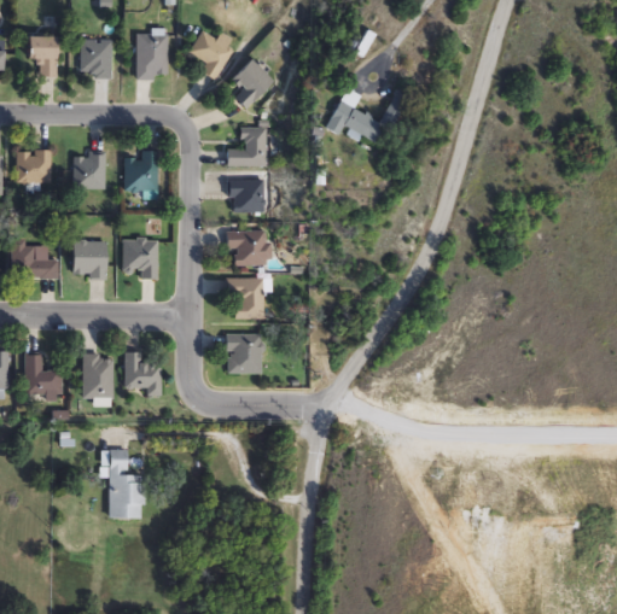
[(379,33),(371,58),(356,53),(365,29),(379,33)]
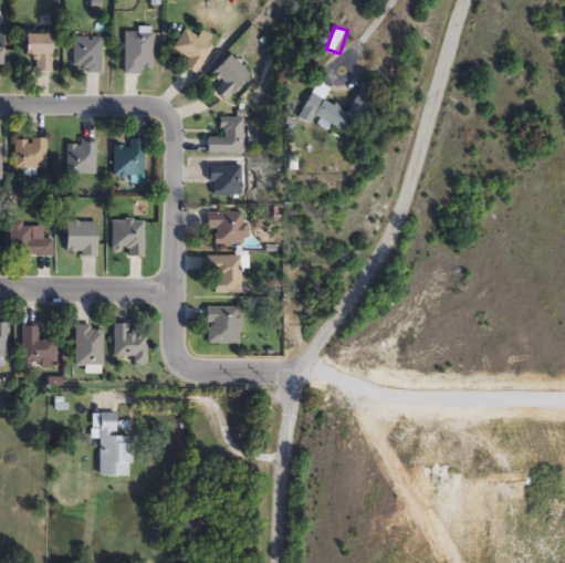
[(165,72),(133,72),(133,29),(165,29),(165,72)]
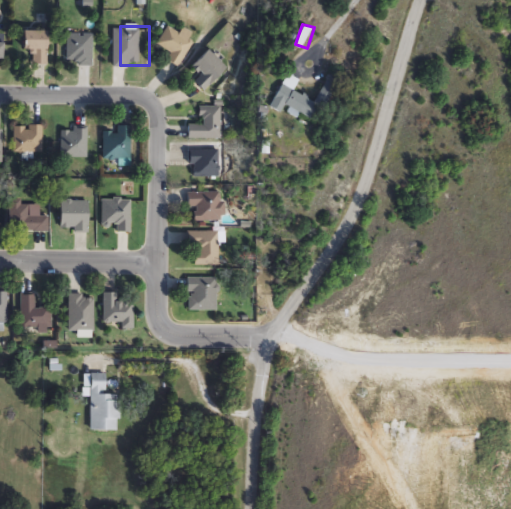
[(196,38),(200,39),(191,66),(177,62),(180,50),(165,45),(171,26),(186,30),(187,27),(199,31),(196,38)]
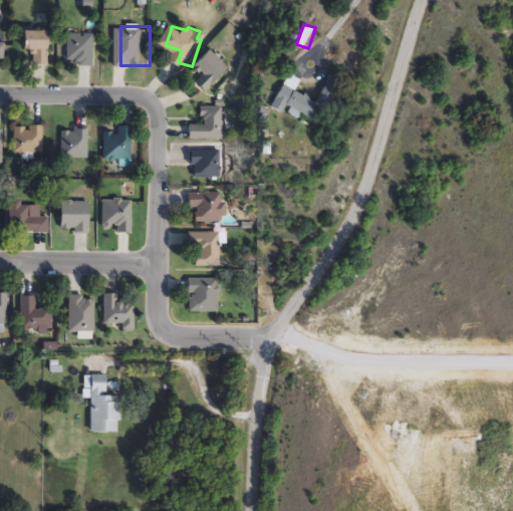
[(33,48),(18,48),(18,29),(48,29),(49,63),(34,63),(33,48)]
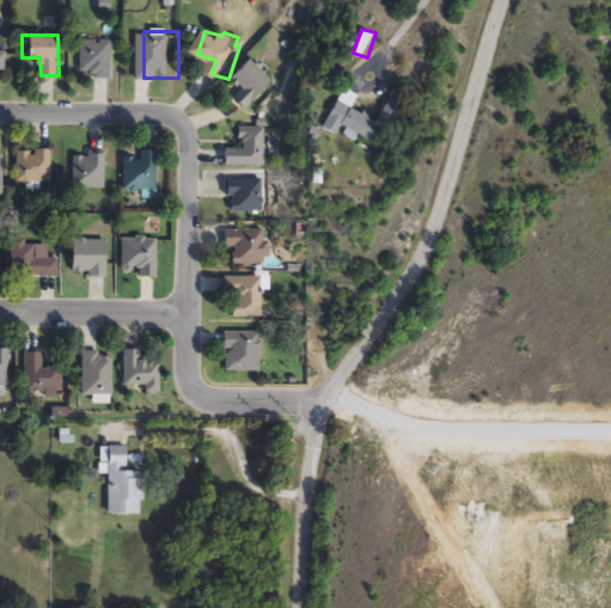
[(116,74),(78,74),(78,38),(116,38),(116,74)]
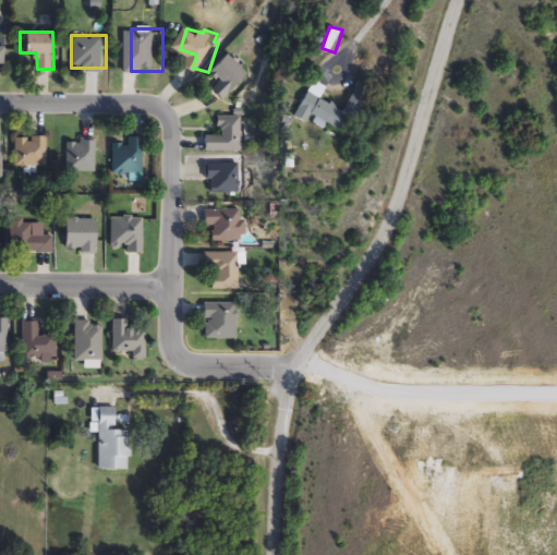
[(222,94),(231,81),(217,72),(229,52),(253,69),(233,100),(222,94)]
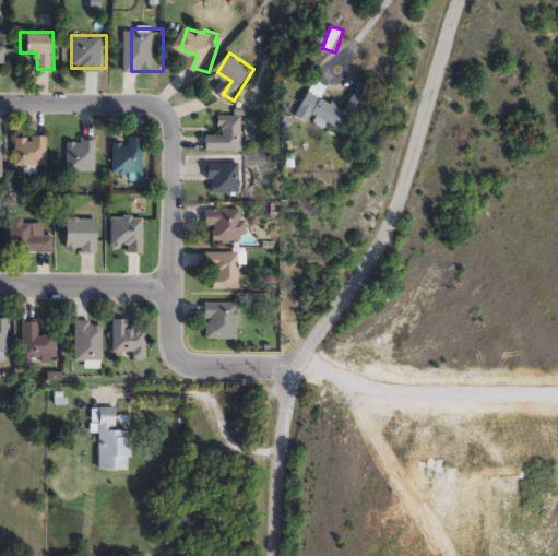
[(296,117),(313,80),(329,86),(322,101),(346,111),(339,127),(311,114),(308,122),(296,117)]
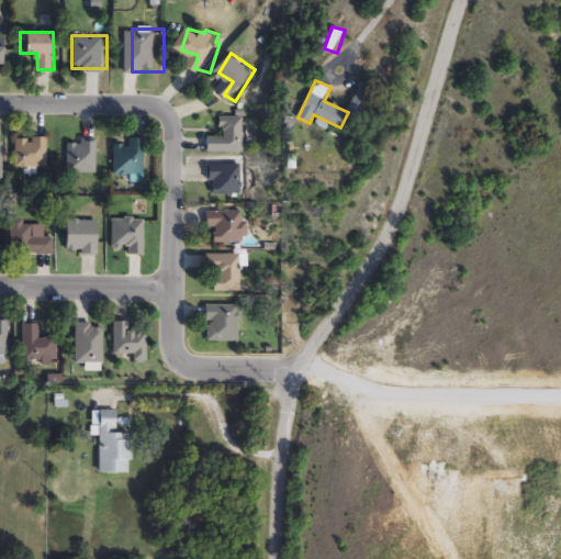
[(249,152),(209,152),(209,136),(227,136),(227,115),(250,116),(249,152)]
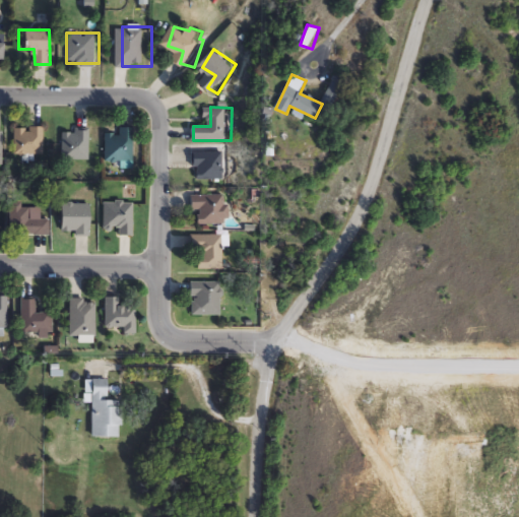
[(46,126),(46,153),(13,153),(13,126),(46,126)]
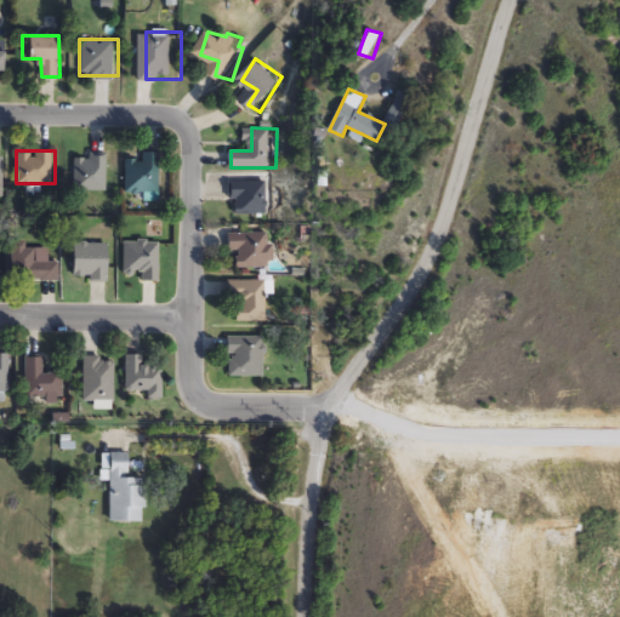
[(164,192),(125,192),(125,159),(144,159),(144,152),(164,152),(164,192)]
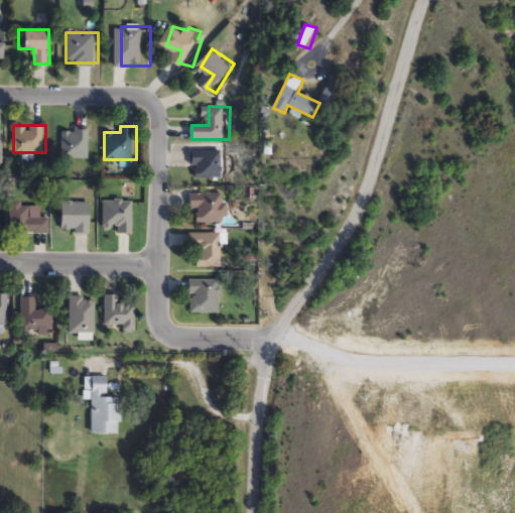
[(90,127),(90,156),(61,156),(61,127),(90,127)]
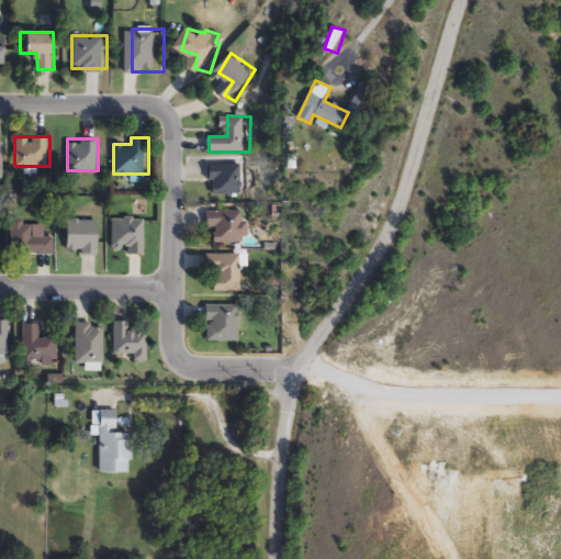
[(209,164),(243,164),(243,192),(209,192),(209,164)]
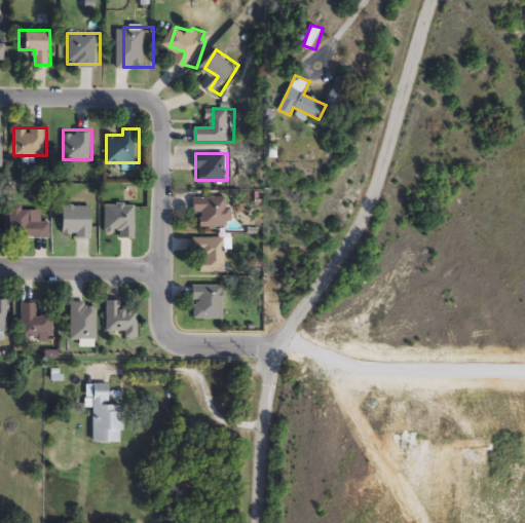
[(229,196),(229,225),(196,225),(196,213),(192,213),(192,196),(229,196)]
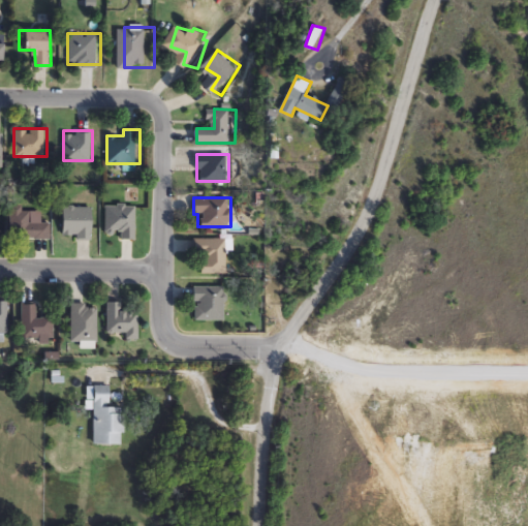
[(94,237),(61,237),(61,206),(94,206),(94,237)]
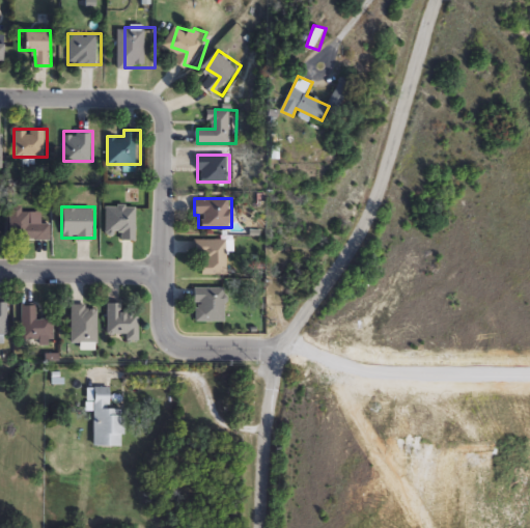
[(137,239),(107,239),(107,206),(137,206),(137,239)]
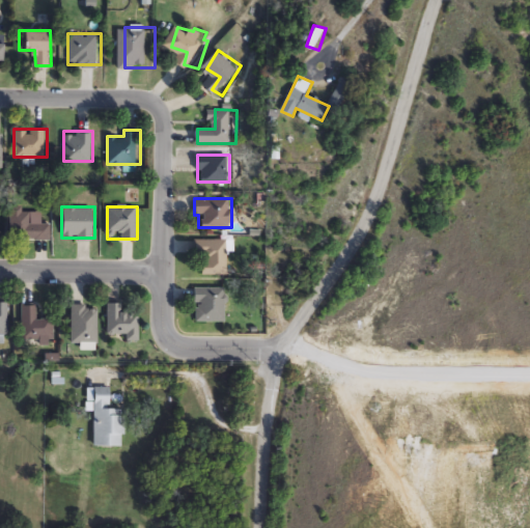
[(10,239),(10,207),(44,207),(44,222),(52,222),(52,239),(10,239)]
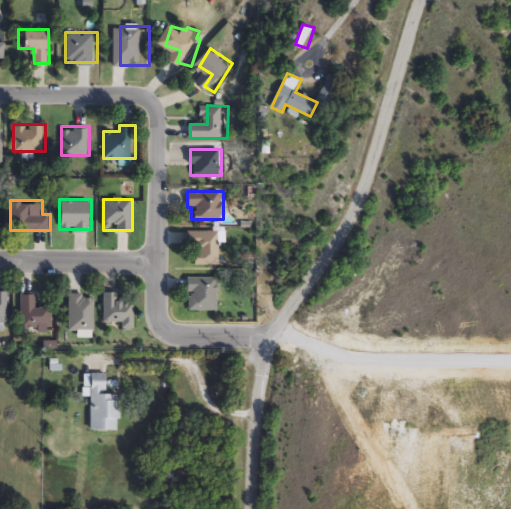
[(187,248),(186,230),(226,230),(226,244),(215,244),(215,261),(193,262),(193,248),(187,248)]
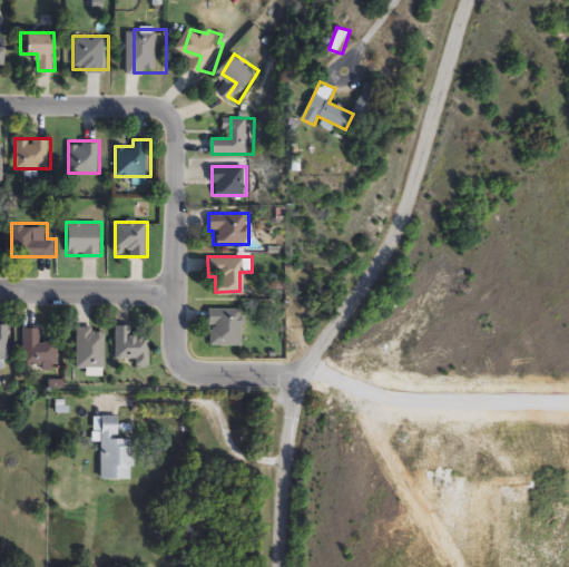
[(208,343),(208,309),(239,309),(239,343),(208,343)]
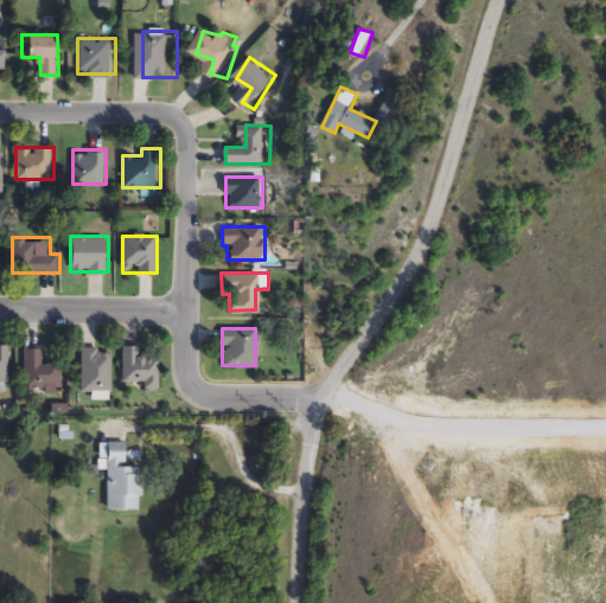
[(0,345),(10,345),(10,382),(0,382),(0,345)]
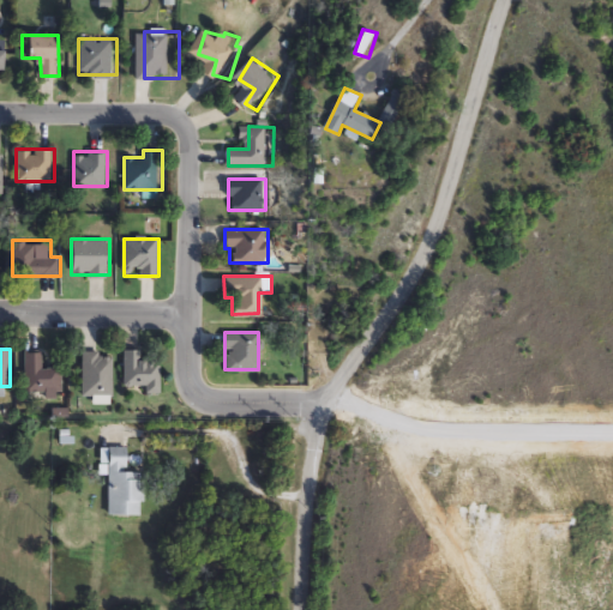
[(25,396),(25,351),(42,351),(42,367),(64,367),(64,396),(25,396)]
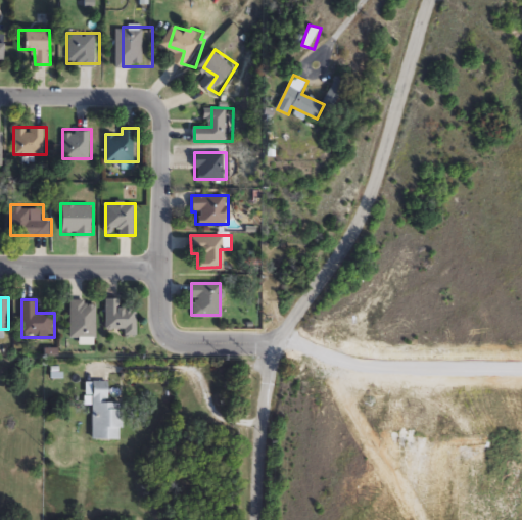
[(96,335),(68,335),(68,299),(96,299),(96,335)]
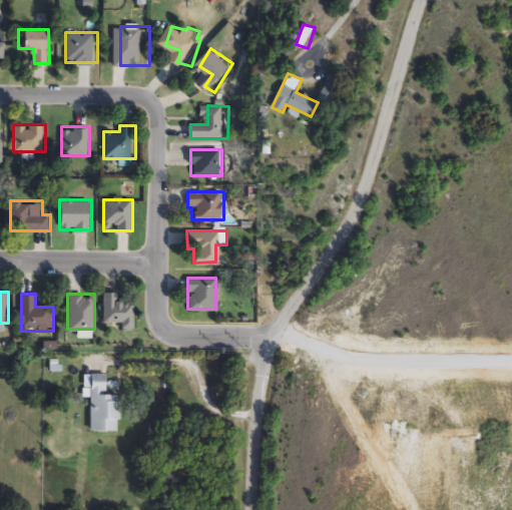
[(133,327),(104,327),(104,297),(133,297),(133,327)]
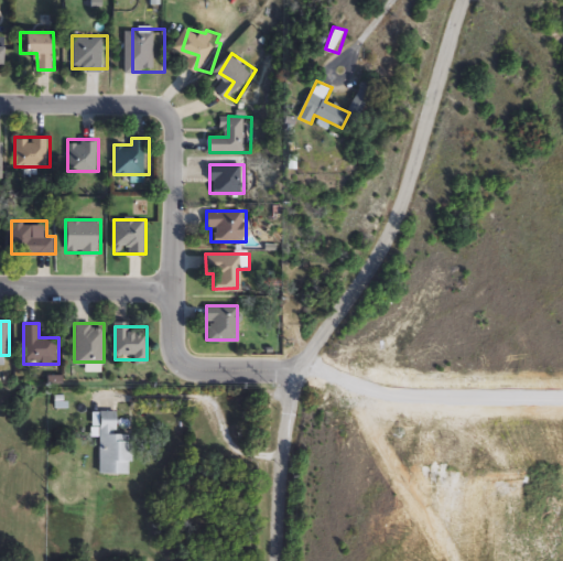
[(128,473),(98,472),(99,435),(93,435),(93,410),(118,410),(118,432),(128,433),(128,473)]
